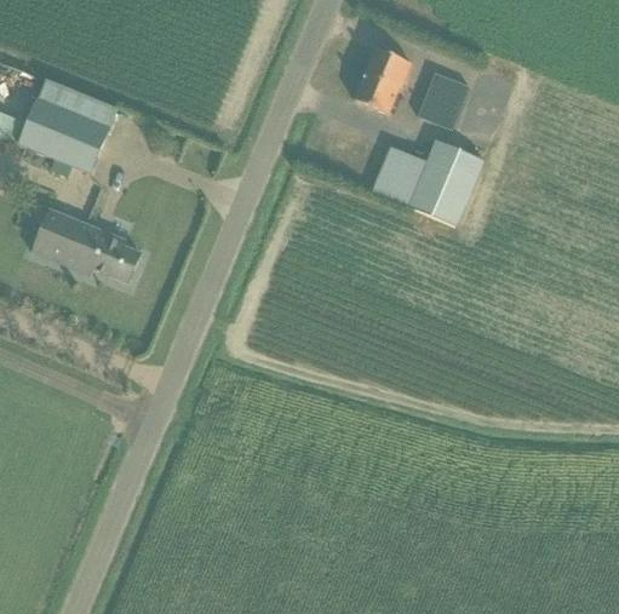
[(408,62),(396,57),(374,47),(354,99),(376,108),(387,113),(408,62)]
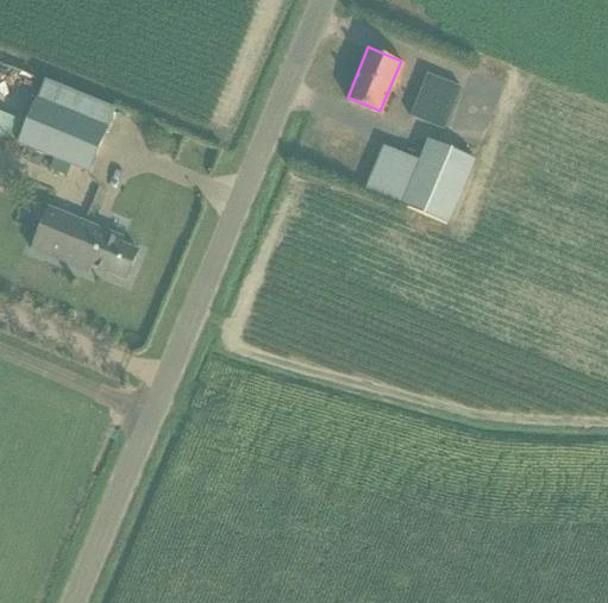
[(461,83),(426,70),(411,111),(444,124),(461,83)]
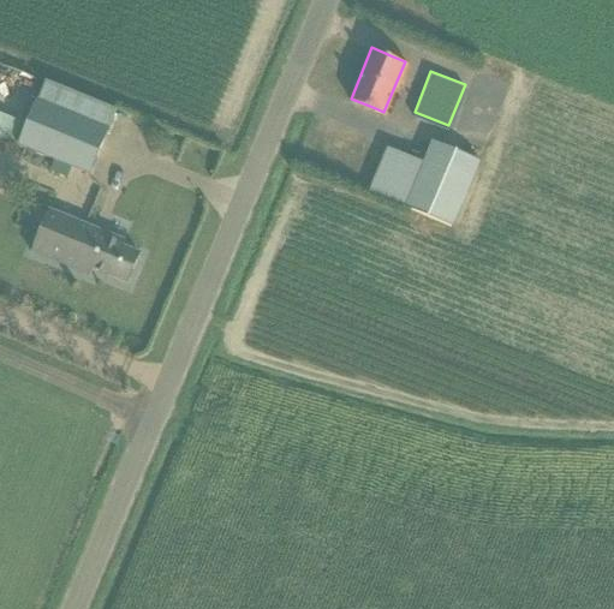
[(107,126),(85,117),(36,97),(18,142),(89,171),(107,126)]
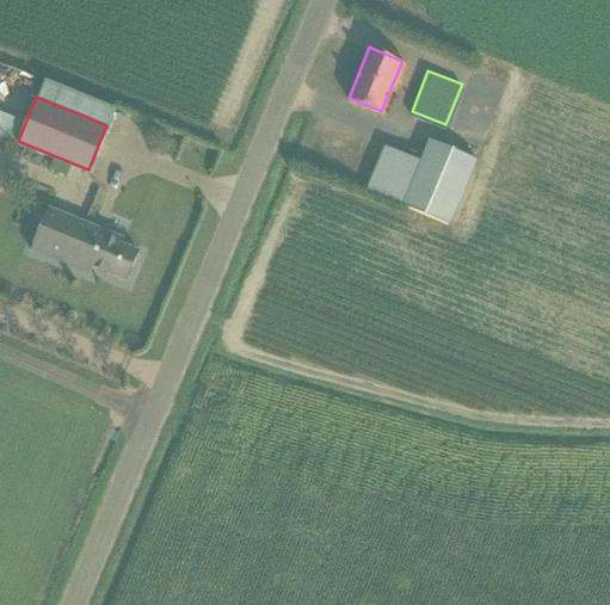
[(401,201),(448,221),(475,156),(429,136),(401,201)]
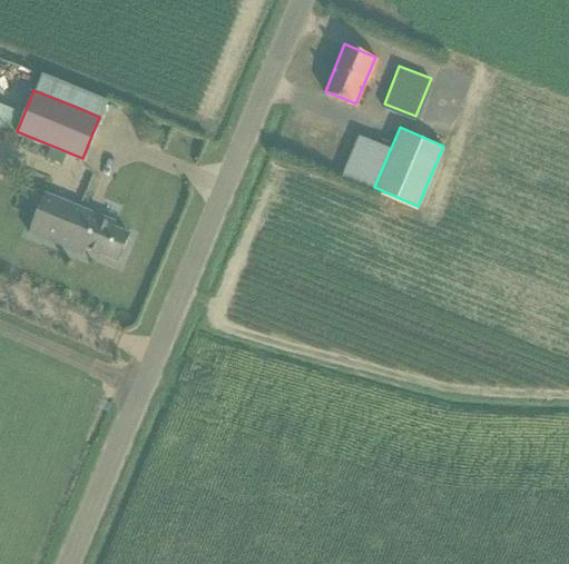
[(72,218),(78,205),(45,191),(29,229),(61,243),(68,245),(75,229),(72,228),(76,220),(72,218)]
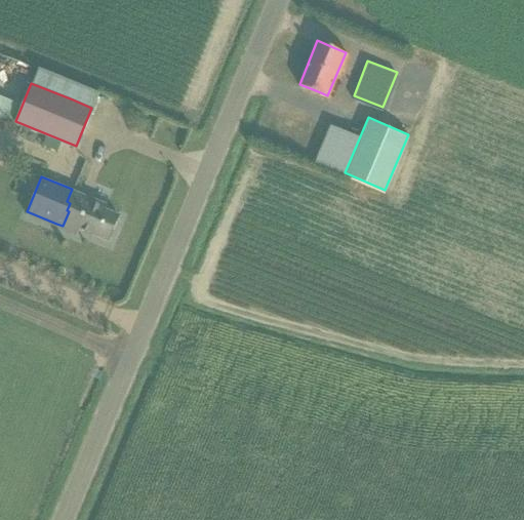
[(106,202),(72,189),(67,201),(70,203),(67,210),(69,211),(63,226),(76,232),(78,227),(108,239),(118,213),(103,207),(106,202)]
